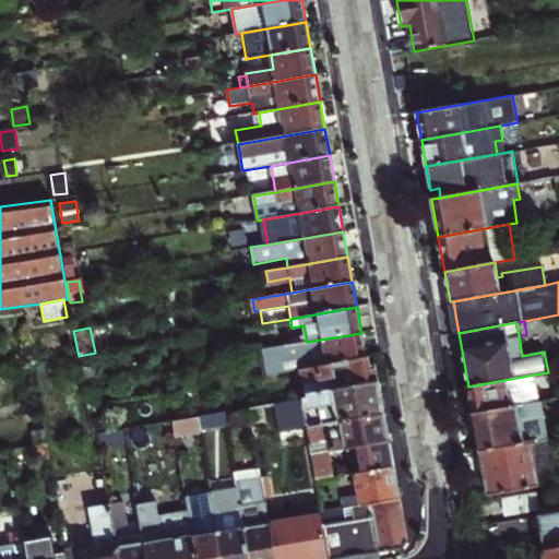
[(307,342),(264,349),(269,376),(299,370),(366,358),(361,333),(307,342)]
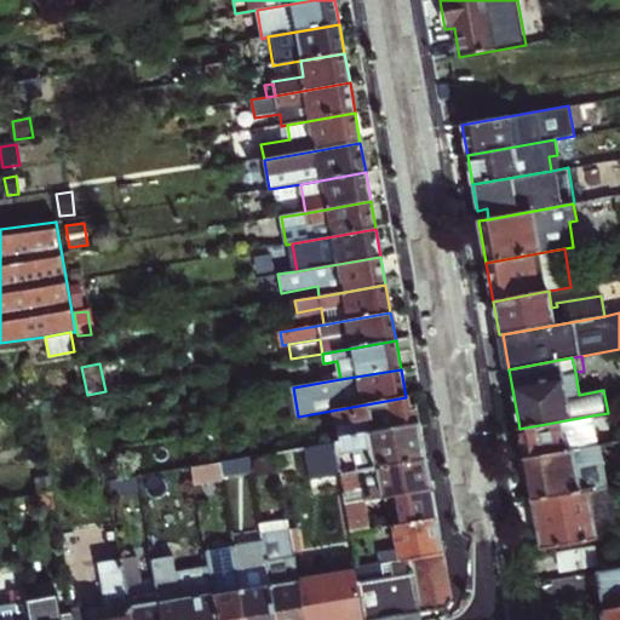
[(406,397),(332,411),(337,437),(339,436),(419,423),(415,406),(407,407),(406,397)]
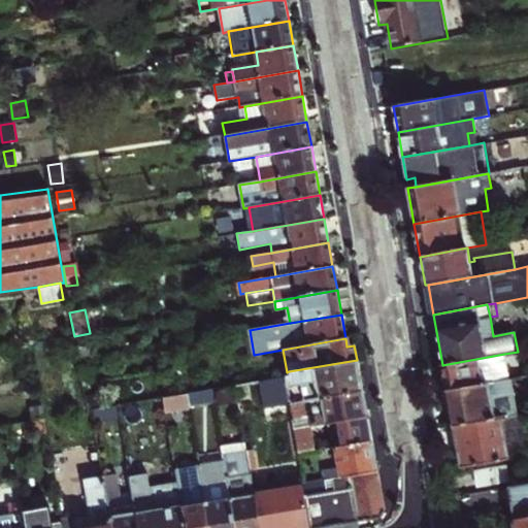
[(444,381),(447,391),(508,380),(504,354),(442,365),(442,367),(435,368),(437,382),(444,381)]
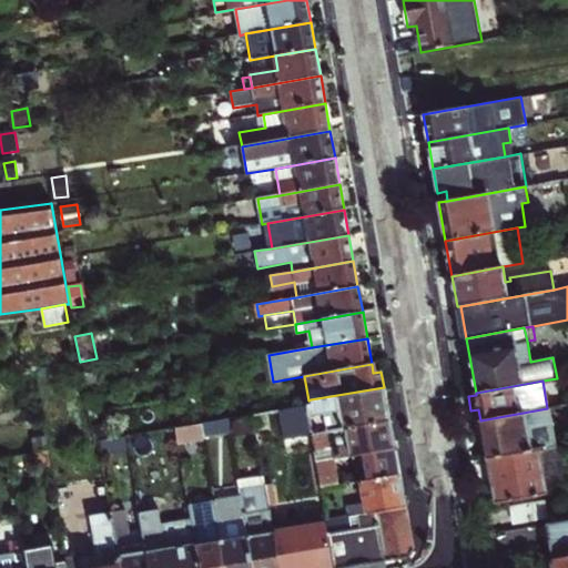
[(306,404),(312,434),(389,419),(387,409),(386,398),(385,387),(384,387),(311,399),(312,404),(306,404)]
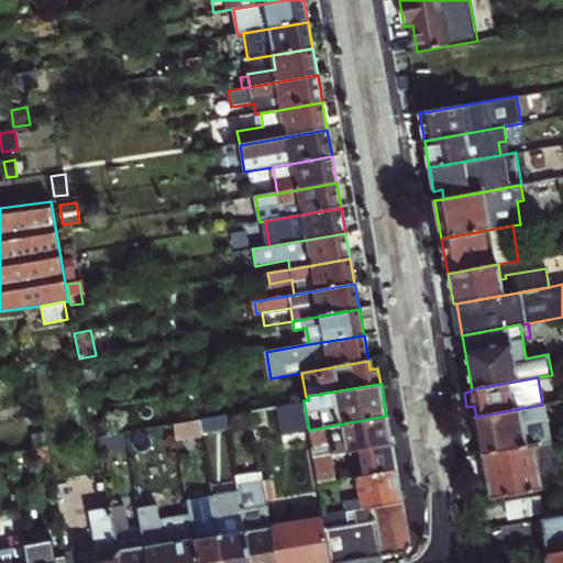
[(86,394),(89,410),(100,408),(97,392),(86,394)]
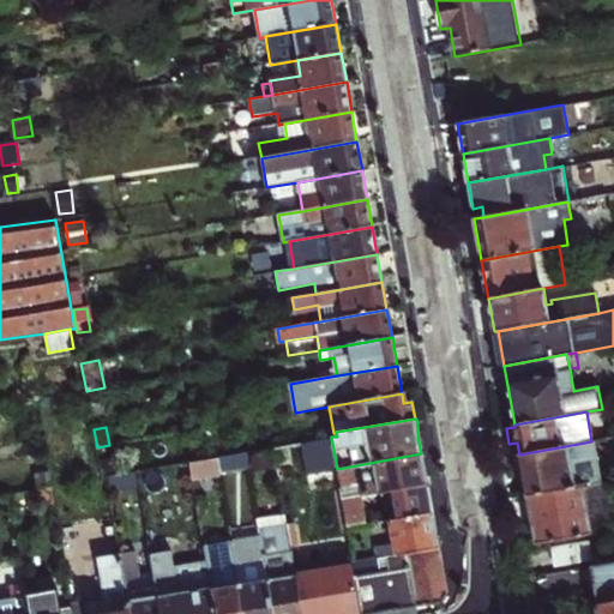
[(302,443),(307,474),(337,469),(331,437),(302,443)]
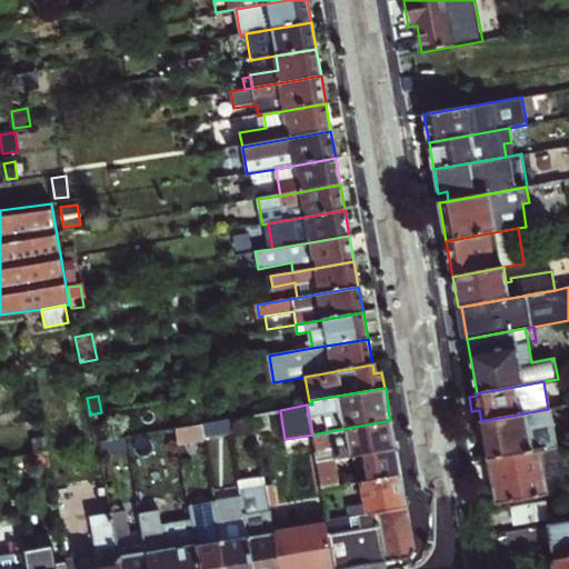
[(483,433),(488,459),(556,448),(549,409),(548,409),(481,421),(477,422),(479,435),(483,433)]
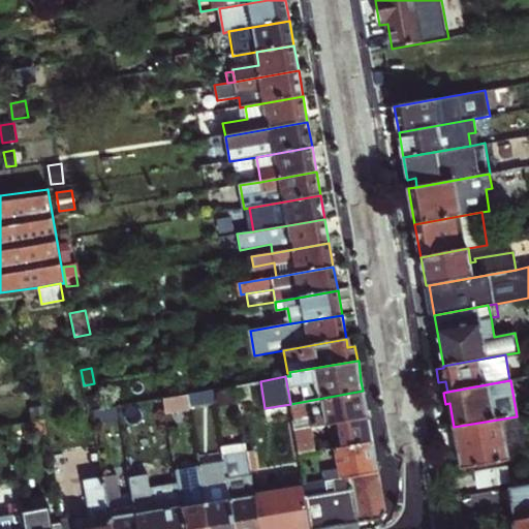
[(189,394),(191,406),(214,402),(212,390),(189,394)]
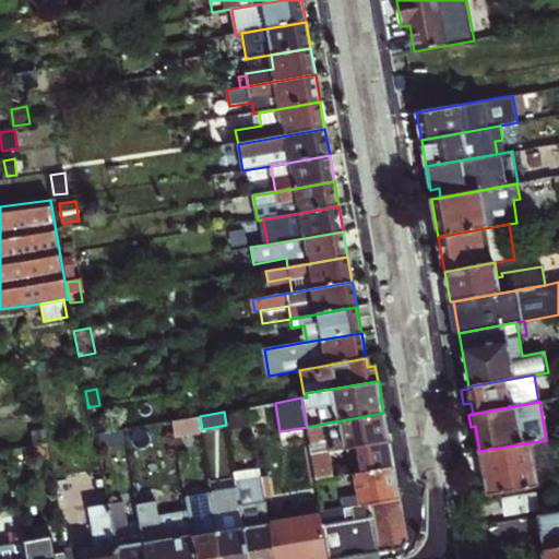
[(366,472),(393,467),(387,433),(383,413),(307,427),(316,480),(334,477),(330,451),(334,450),(334,452),(361,447),(366,472)]
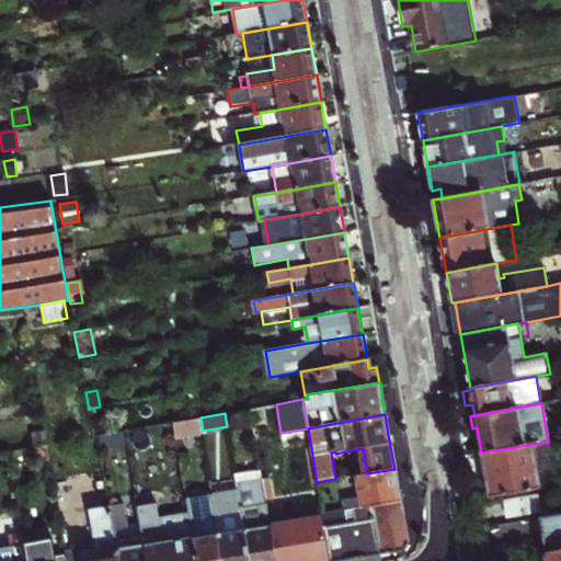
[(90,419),(93,436),(98,435),(102,434),(99,418),(90,419)]
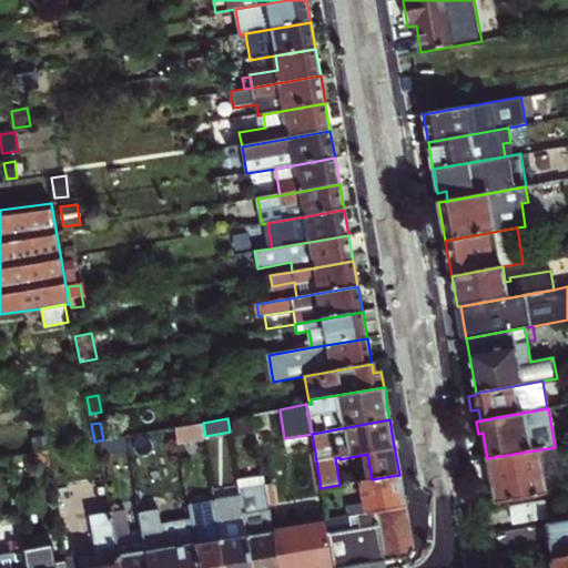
[(175,427),(178,440),(205,436),(203,423),(175,427)]
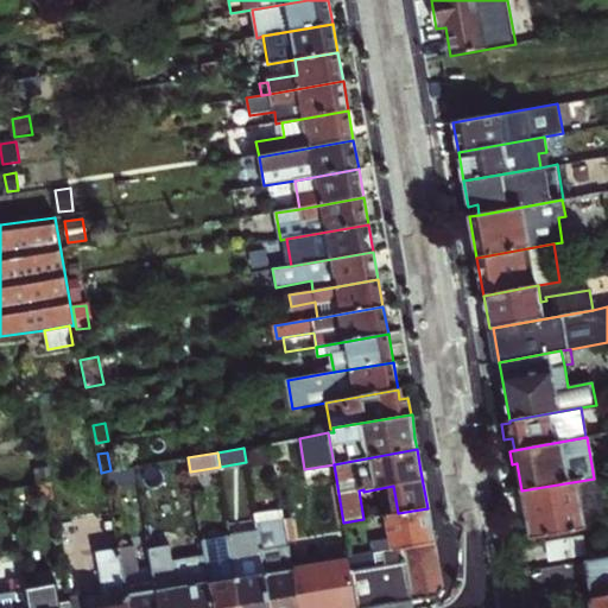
[(35,470),(36,482),(38,482),(51,480),(49,468),(35,470)]
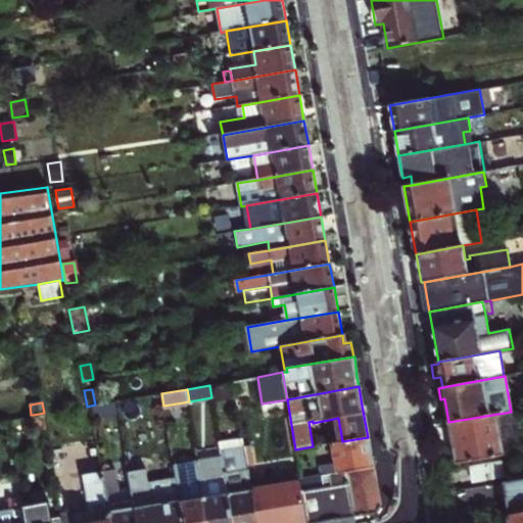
[(95,409),(97,418),(119,415),(117,405),(95,409)]
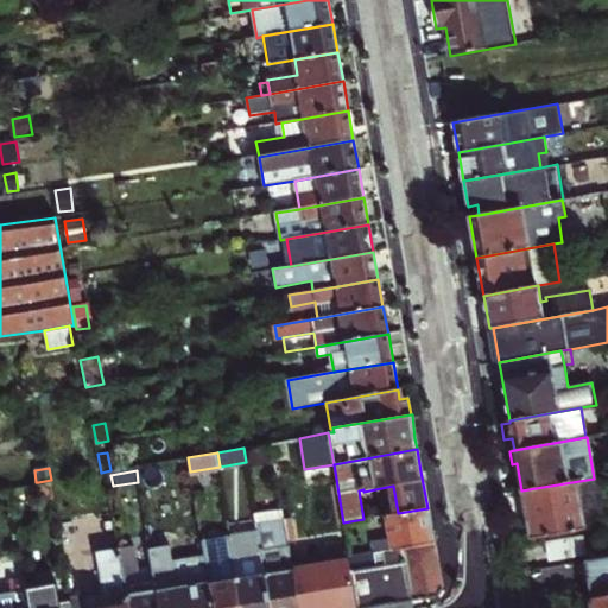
[(521,491),(530,538),(584,529),(581,504),(607,498),(607,475),(594,479),(521,491)]
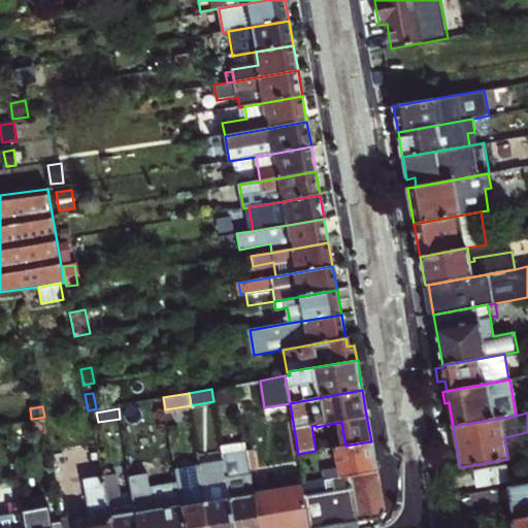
[(44,417),(33,419),(36,435),(47,433),(44,417)]
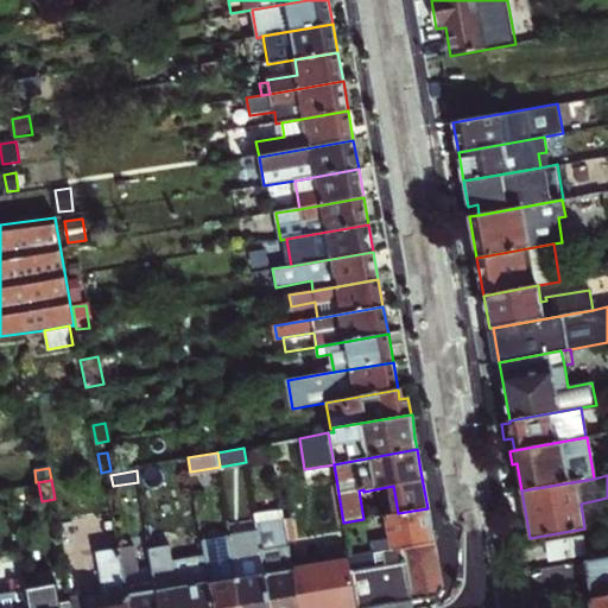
[(258,531),(270,607),(298,607),(291,559),(283,508),(254,513),(258,531)]
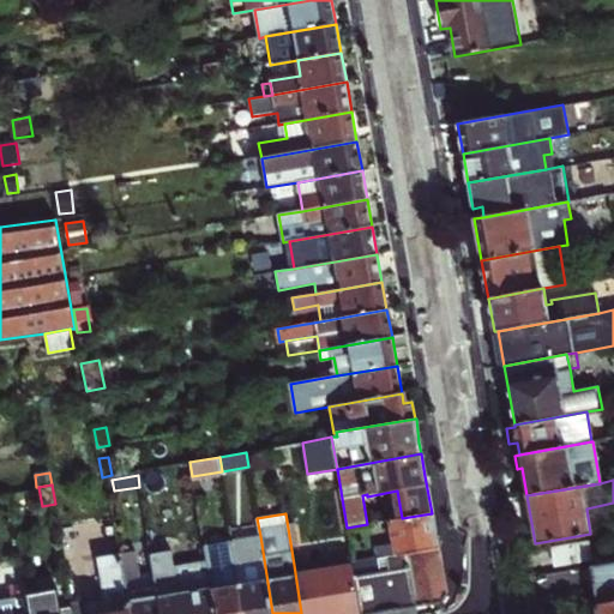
[(432,513),(402,518),(392,519),(396,543),(375,547),(377,558),(353,561),(355,577),(409,569),(407,554),(438,548),(435,531),(432,513)]
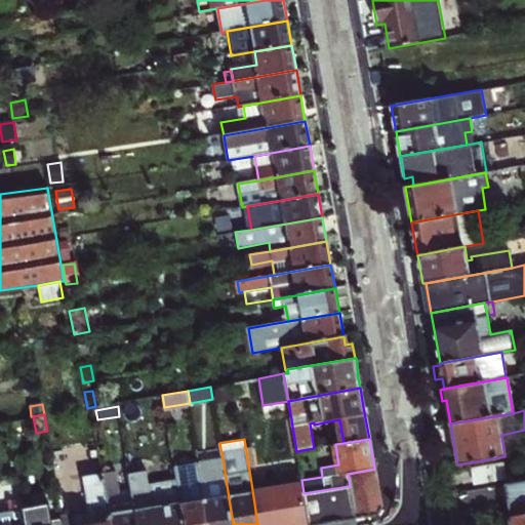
[(62,519),(63,524),(111,524),(103,474),(99,455),(87,457),(90,476),(83,477),(89,512),(91,523),(76,524),(74,524),(73,515),(62,517),(62,519)]
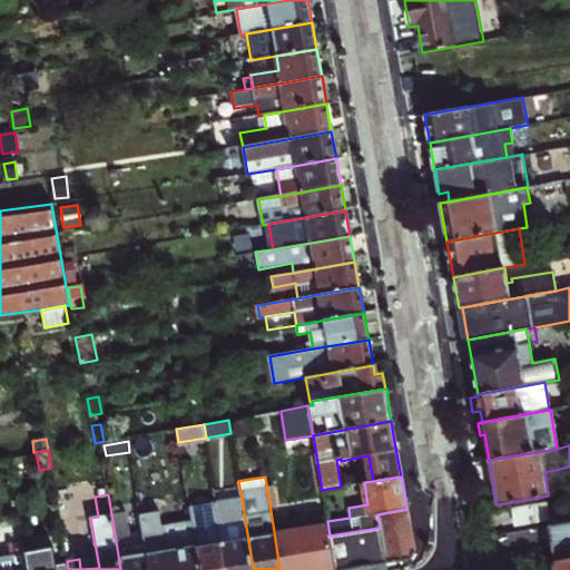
[(229,567),(231,569),(253,569),(242,498),(217,502),(224,543),(222,543),(225,567),(229,567)]
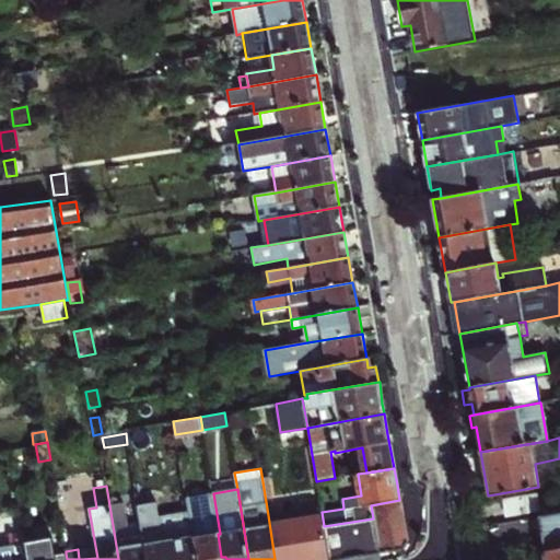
[(502,499),(505,517),(540,511),(537,492),(502,499)]
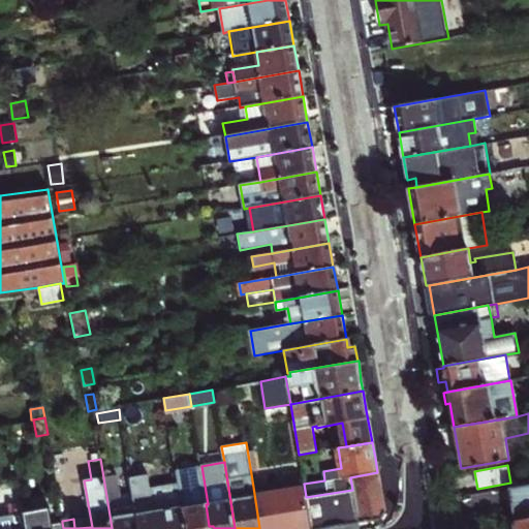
[(179,485),(185,528),(214,528),(213,526),(209,526),(206,504),(208,504),(201,466),(176,470),(179,485)]
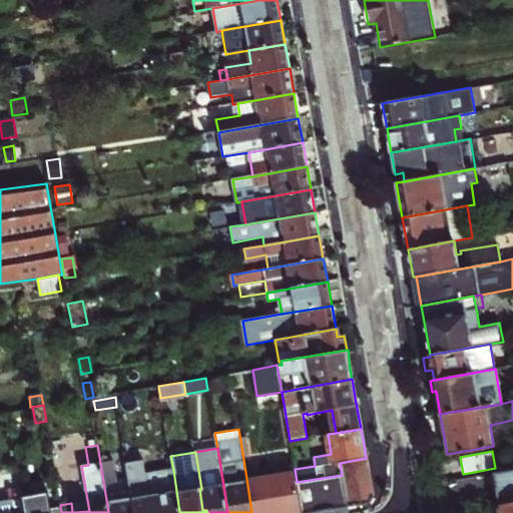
[(342,475),(347,508),(369,504),(373,497),(370,480),(366,458),(340,463),(342,475)]
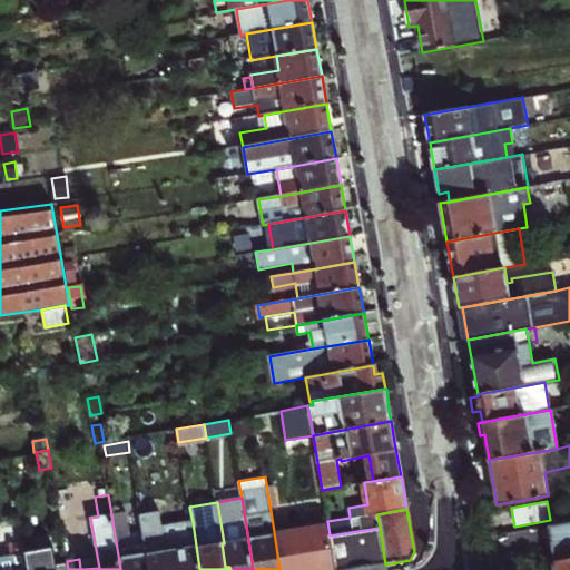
[(129,533),(126,511),(111,514),(120,569),(148,569),(143,531),(129,533)]
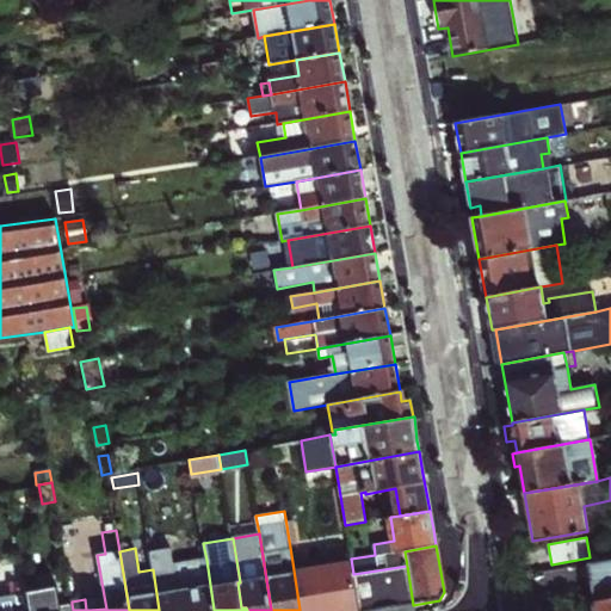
[(153,569),(159,610),(214,610),(207,560),(173,566),(170,548),(149,551),(153,569)]
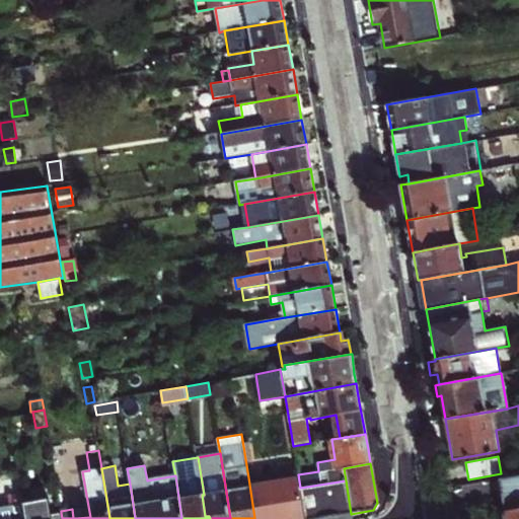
[(272,473),(279,518),(304,518),(300,488),(298,474),(297,468),(272,473)]
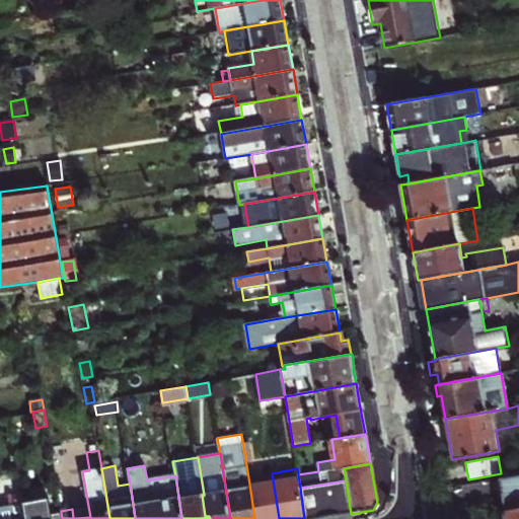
[(248,477),(254,518),(279,518),(272,473),(248,477)]
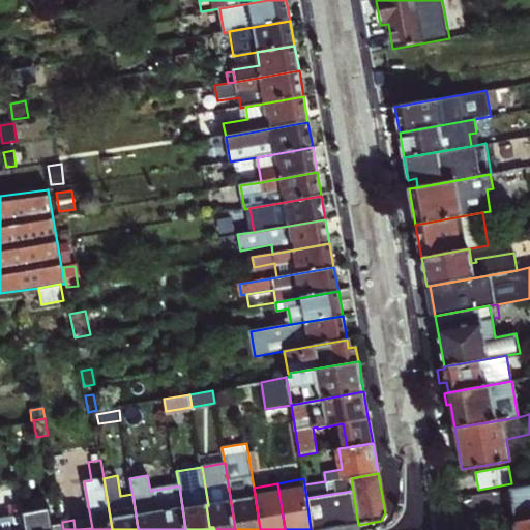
[(529,486),(509,490),(516,523),(529,520),(529,486)]
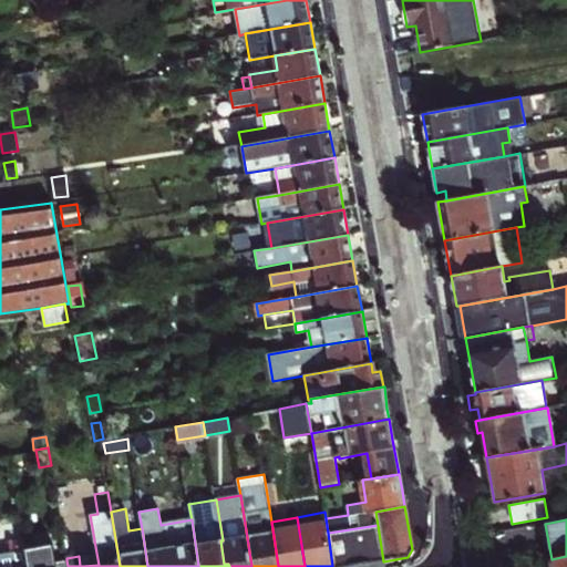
[(328,533),(332,566),(347,566),(383,562),(378,525),(328,533)]
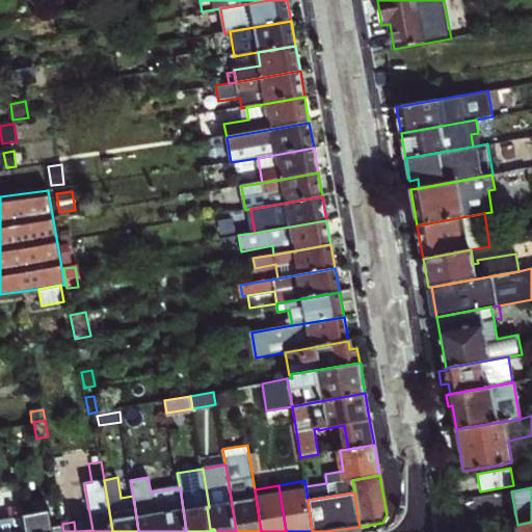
[(0,531),(26,531),(24,515),(21,504),(7,506),(9,517),(0,519),(0,531)]
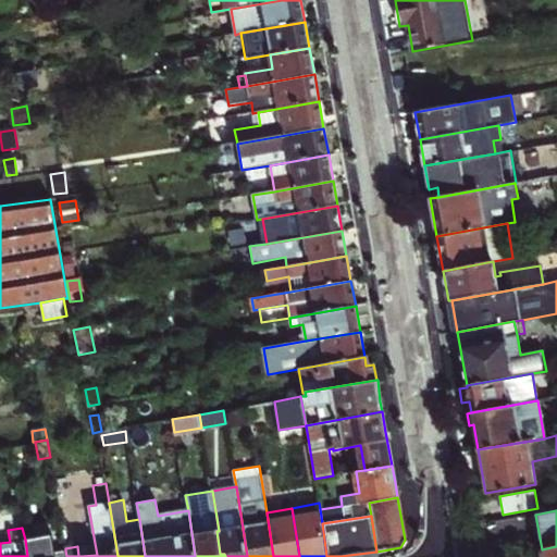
[(66,556),(65,551),(56,553),(52,535),(25,540),(27,556),(66,556)]
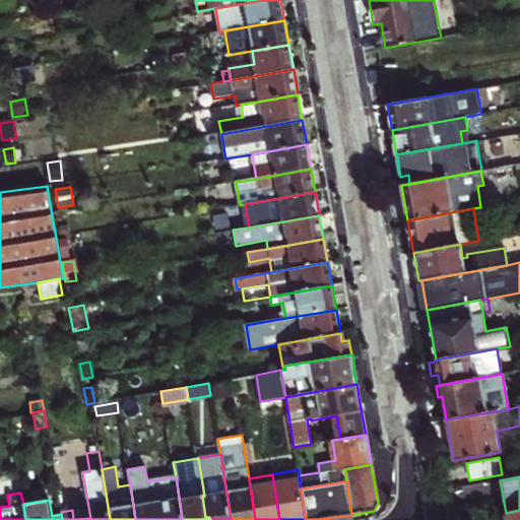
[(75,519),(90,518),(88,507),(72,510),(73,519),(75,519)]
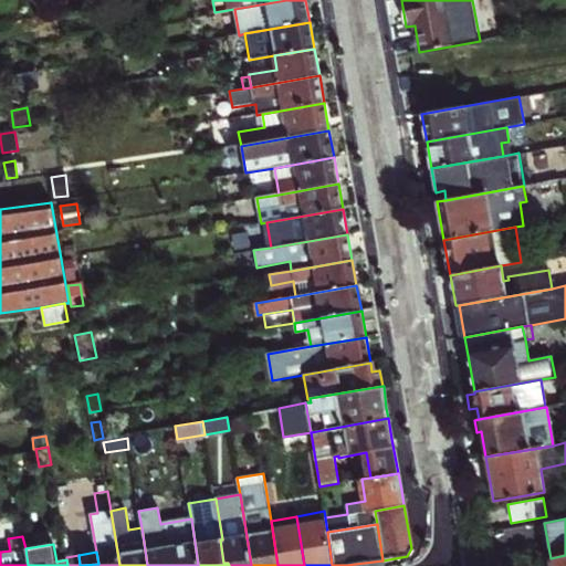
[(565,565),(565,555),(551,558),(551,565),(565,565)]
